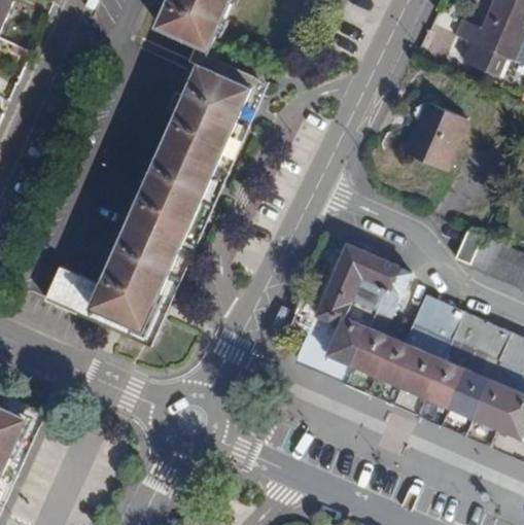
[(0,26),(12,0),(0,0),(0,26)]
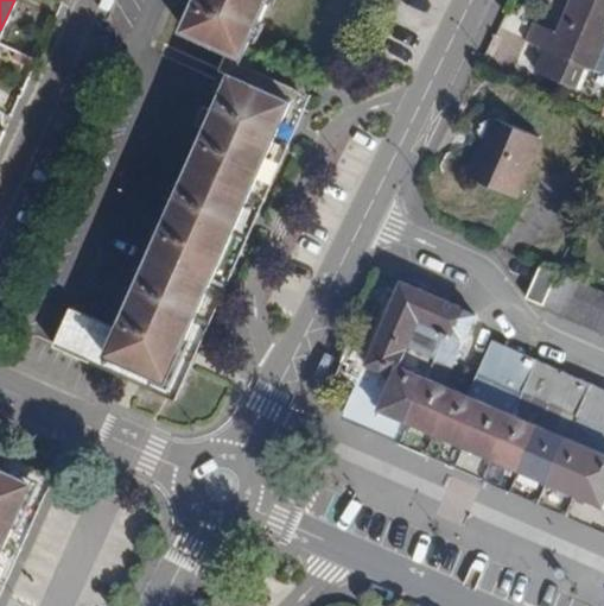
[(195,0),(183,29),(227,49),(218,68),(231,74),(233,74),(239,62),(265,0),(195,0)]
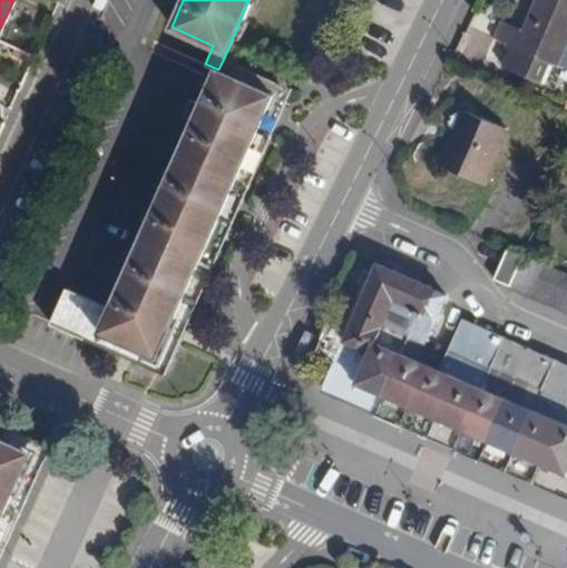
[(533,0),(521,28),(499,18),(491,36),(508,43),(499,64),(540,81),(549,60),(556,64),(566,37),(566,0),(533,0)]
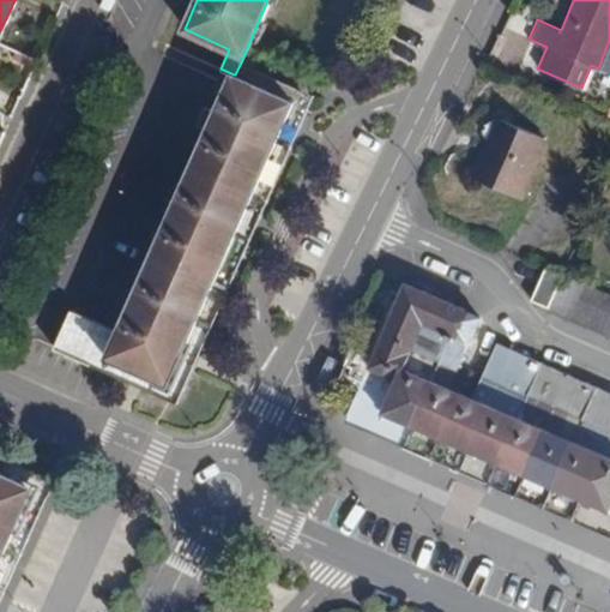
[(609,40),(598,69),(609,73),(609,40)]
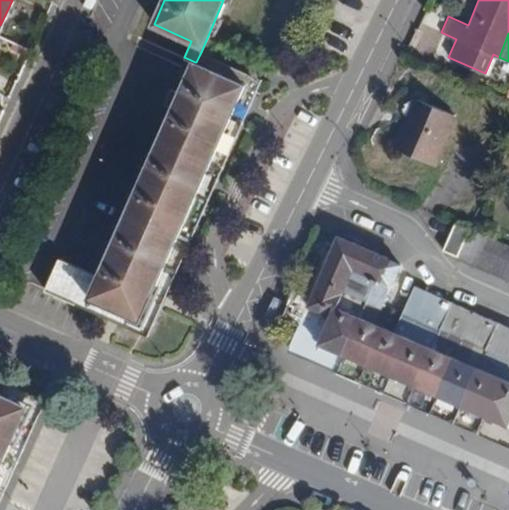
[(201,52),(196,62),(246,85),(140,319),(89,295),(83,307),(145,335),(174,272),(257,90),(261,79),(201,52)]
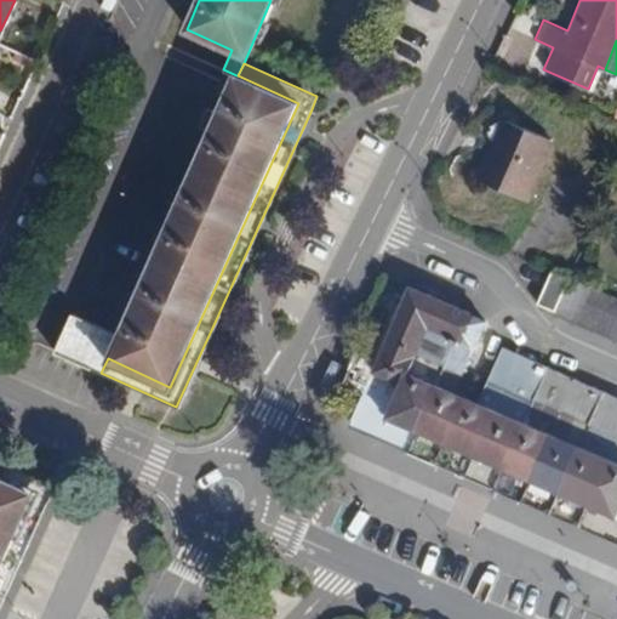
[(238,75),(236,75),(220,113),(211,131),(177,204),(169,223),(136,295),(127,314),(119,334),(69,311),(52,351),(91,368),(101,373),(108,358),(170,387),(298,103),(238,75)]
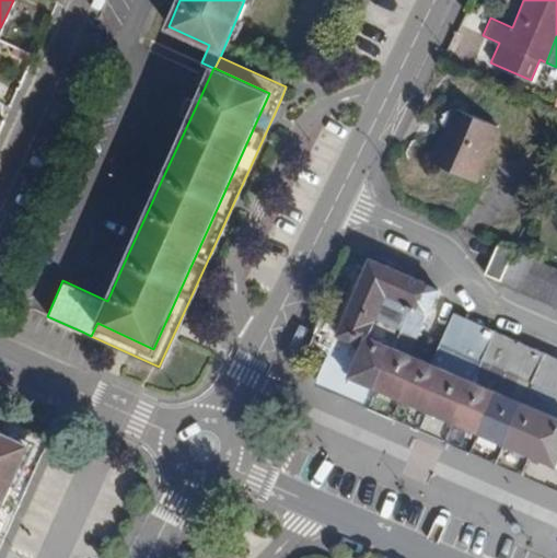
[(198,102),(186,96),(178,113),(190,118),(198,102)]
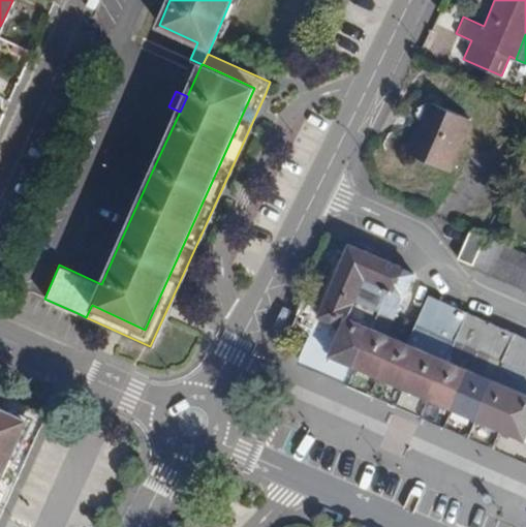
[(429,100),(406,151),(446,168),(469,118),(429,100)]
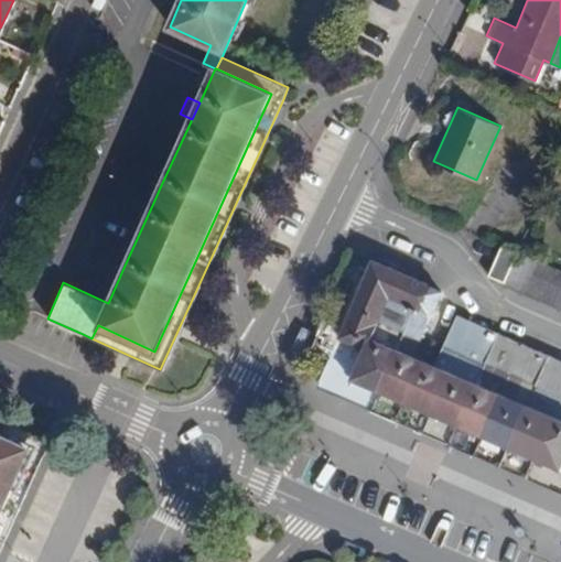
[(161,185),(149,180),(141,197),(153,203),(161,185)]
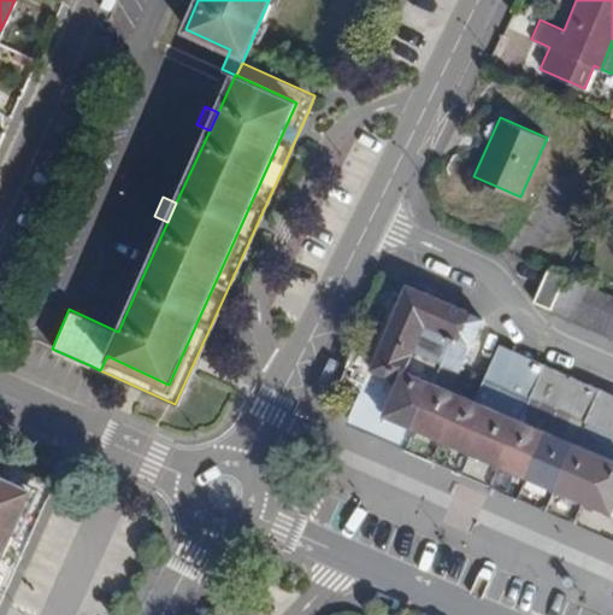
[(563,275),(546,268),(532,300),(548,308),(563,275)]
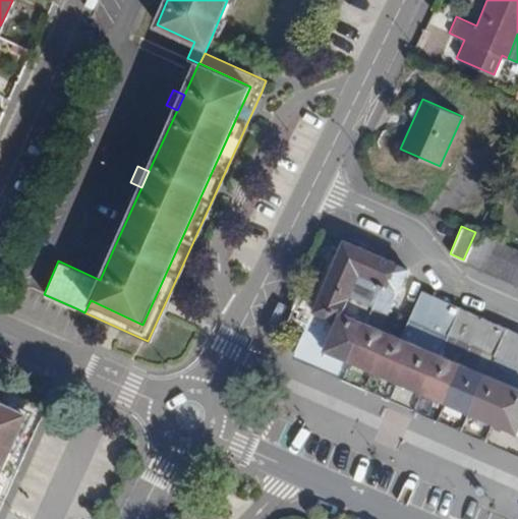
[(490,238),(475,232),(463,260),(462,262),(477,268),(490,238)]
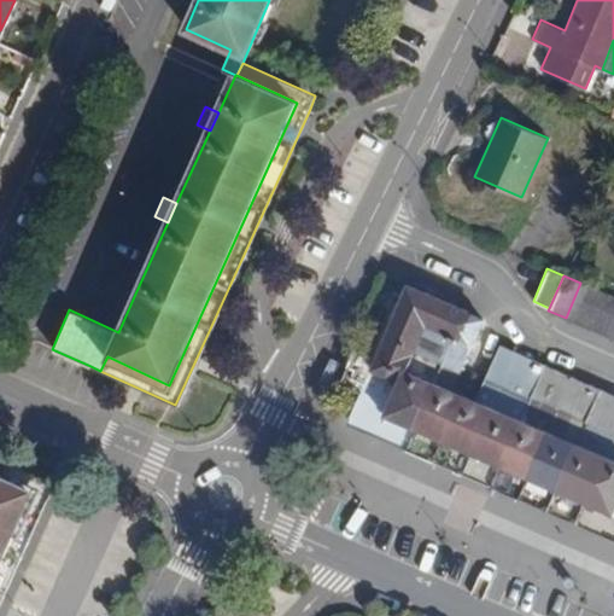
[(613,394),(497,344),(474,399),(450,389),(480,318),(465,311),(466,309),(405,283),(373,359),(360,353),(351,372),(364,378),(352,407),(612,519),(613,512),(613,394)]
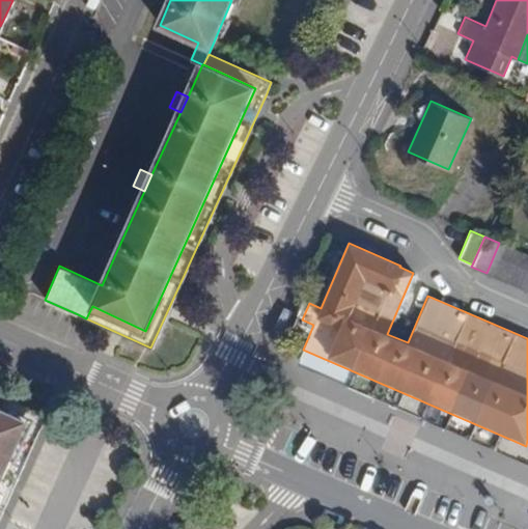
[(515,249),(499,243),(487,273),(501,279),(513,251),(515,249)]
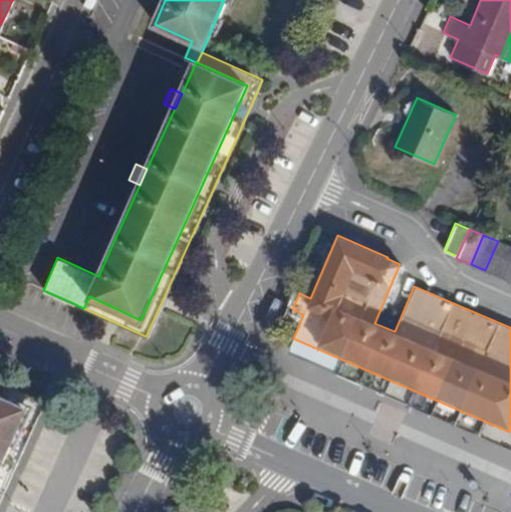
[(112,244),(101,239),(94,255),(105,260),(112,244)]
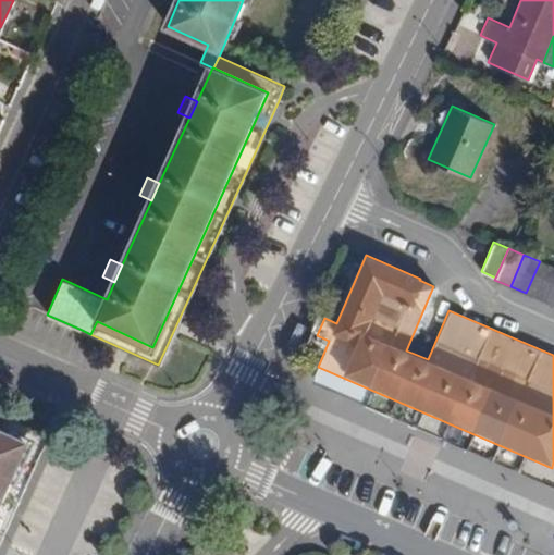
[(553,271),(553,268),(540,261),(539,263),(526,293),(542,300),(553,271)]
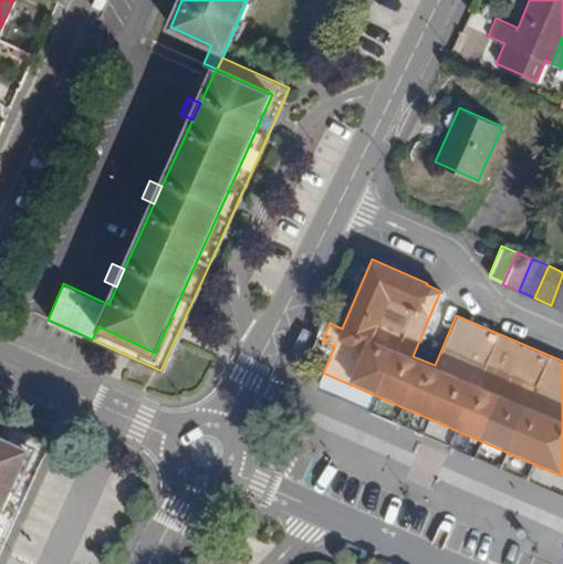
[(562,275),(551,305),(562,310),(562,275)]
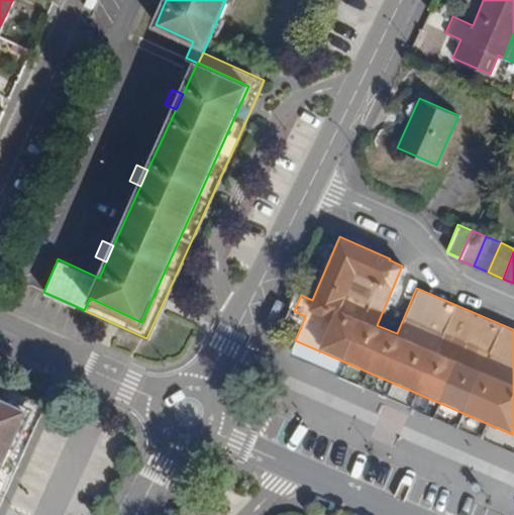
[(513,434),(512,434),(295,340),(290,352),(513,448),(513,434)]
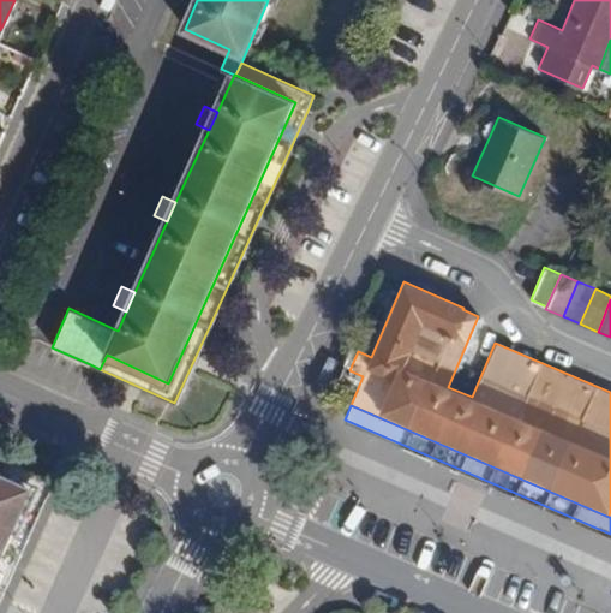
[(465,530),(484,484),(346,427),(334,457),(340,459),(347,442),(383,458),(376,475),(445,504),(439,519),(465,530)]
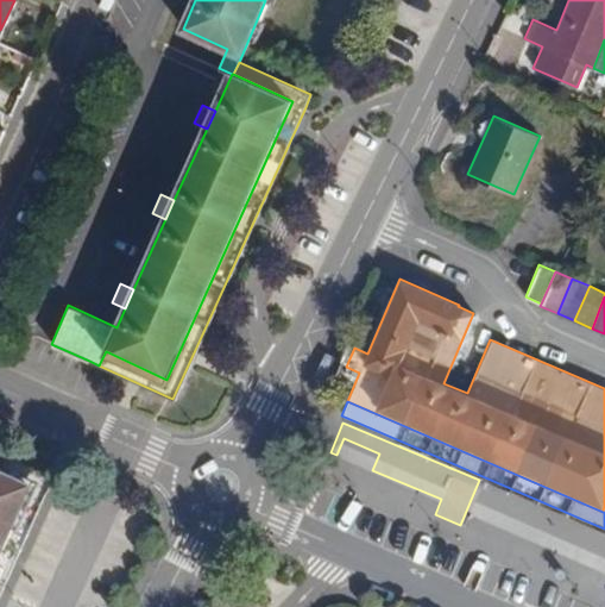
[(51,475),(6,454),(0,468),(32,482),(0,552),(0,589),(45,488),(51,475)]
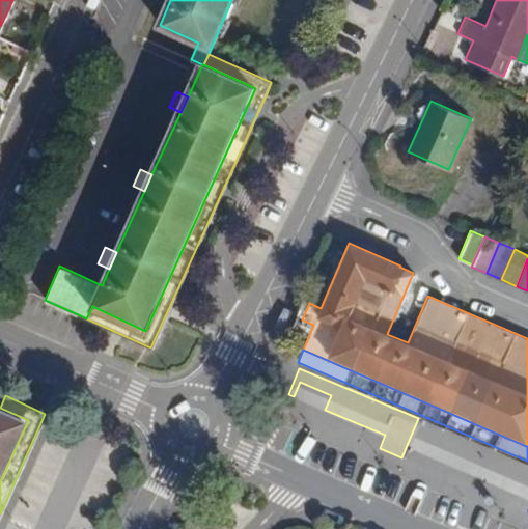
[(0,481),(28,420),(0,408),(0,481)]
